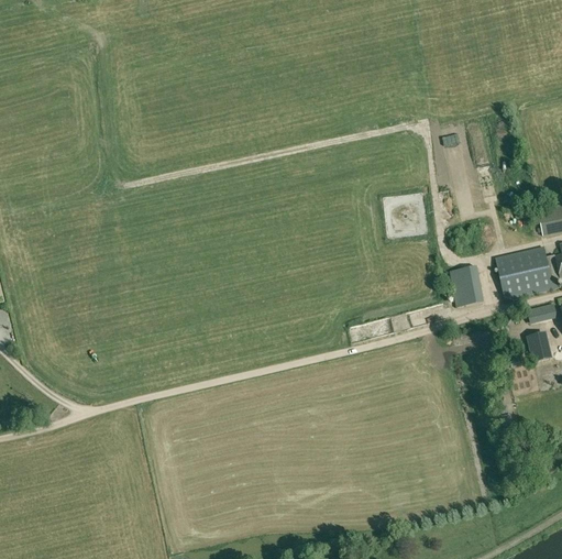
[(550,201),(551,208),(530,212),(533,222),(539,221),(541,233),(561,228),(561,201),(561,199),(550,201)]
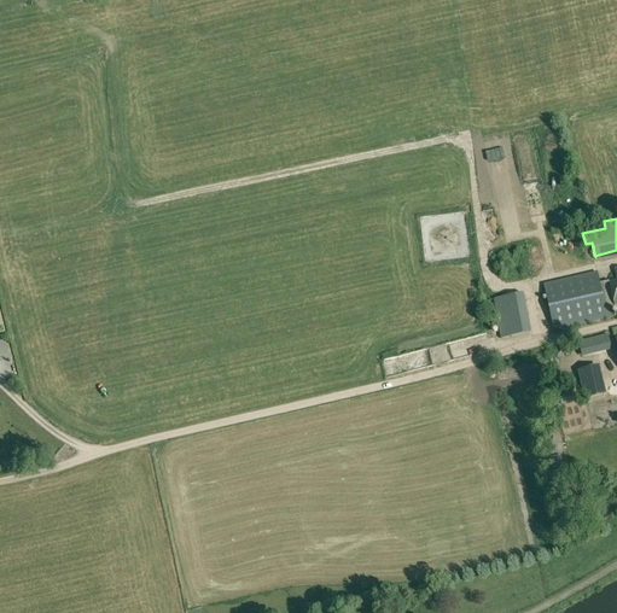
[(553,327),(606,314),(598,280),(595,268),(542,280),(553,327)]
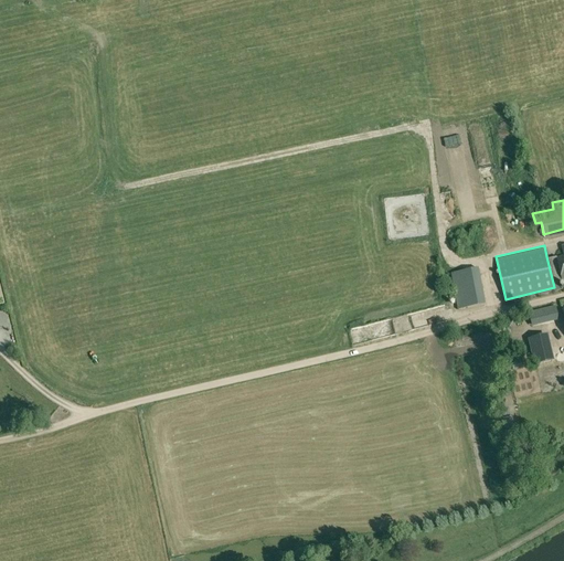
[(563,252),(546,256),(554,287),(563,284),(563,252)]
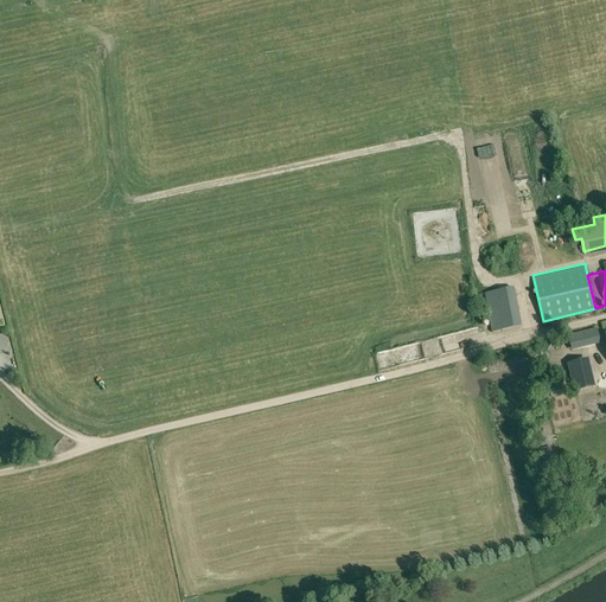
[(484,289),(491,328),(521,322),(514,285),(484,289)]
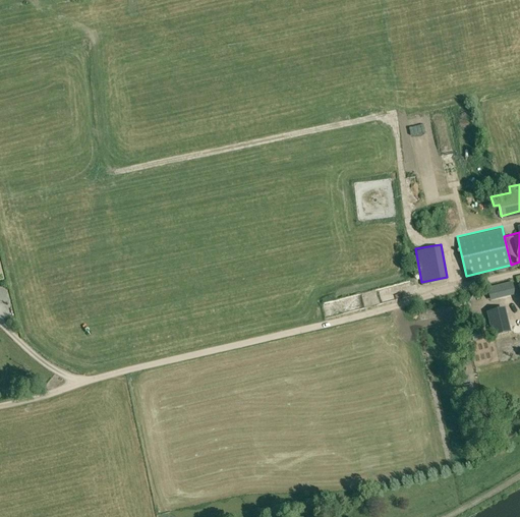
[(486,285),(489,295),(497,293),(495,283),(486,285)]
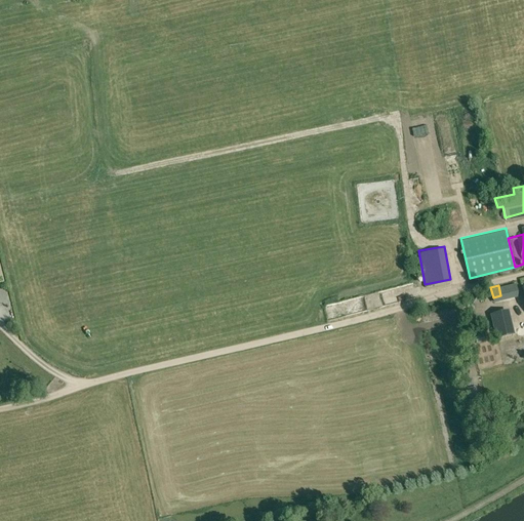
[(507,308),(490,312),(495,335),(512,332),(507,308)]
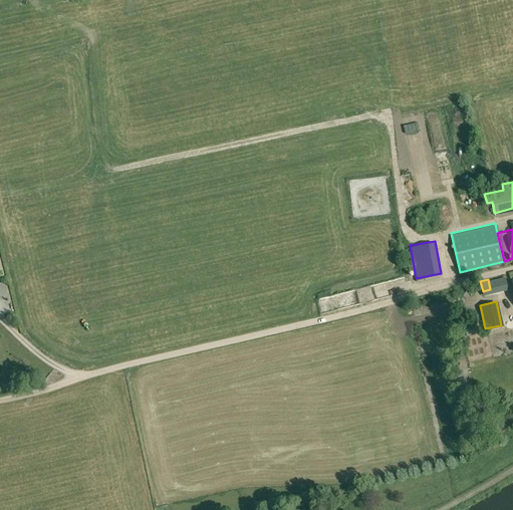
All buildings are outlined.
